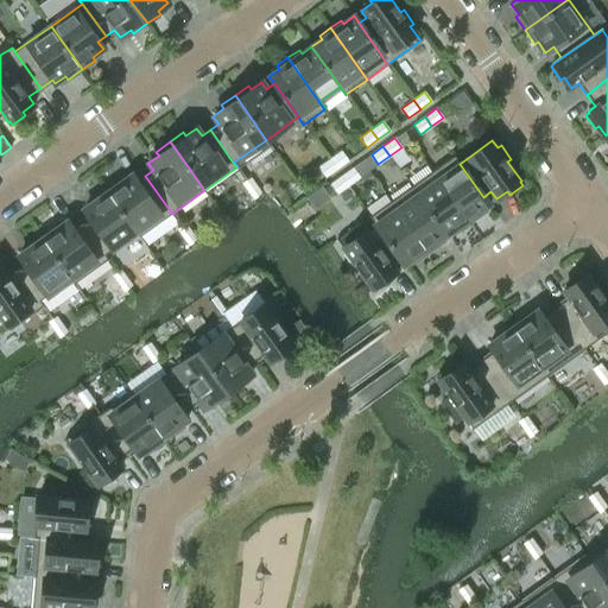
[(348,160),(341,151),(329,159),(336,169),(348,160)]
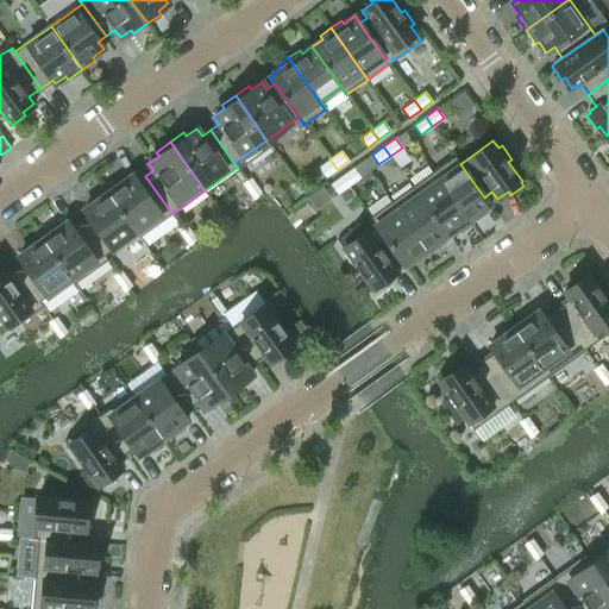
[(484,198),(460,164),(454,156),(433,171),(470,224),(481,215),(478,212),(490,205),(484,198)]
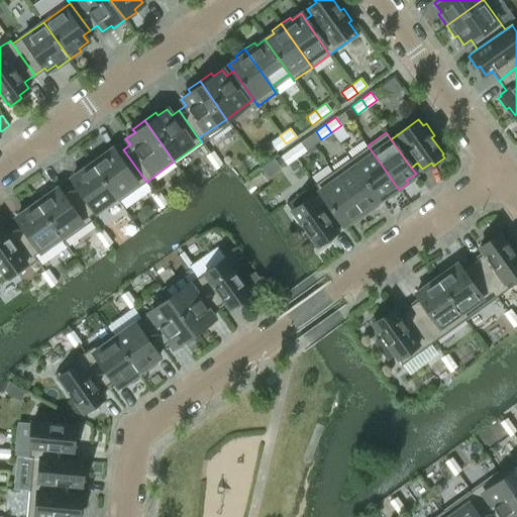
[(286,143),(280,135),(271,142),(276,150),(286,143)]
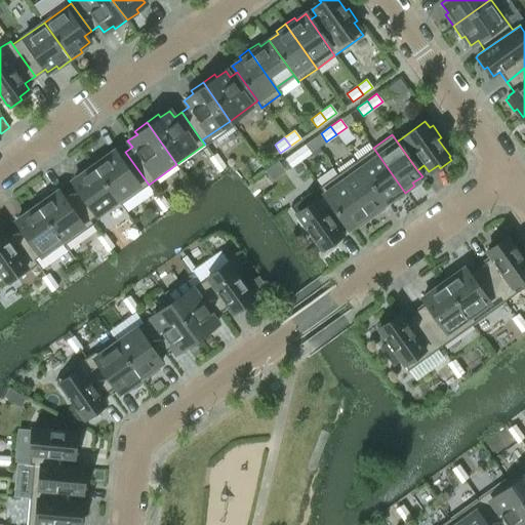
[(311,153),(305,145),(294,152),(300,160),(311,153)]
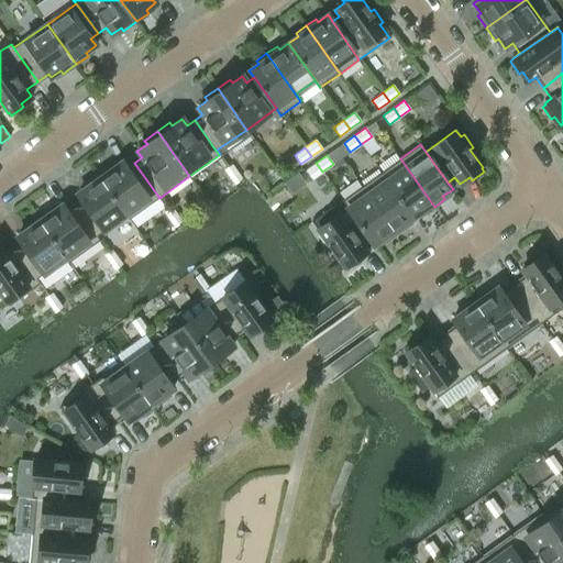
[(434,207),(400,158),(381,173),(414,218),(422,211),(424,213),(434,207)]
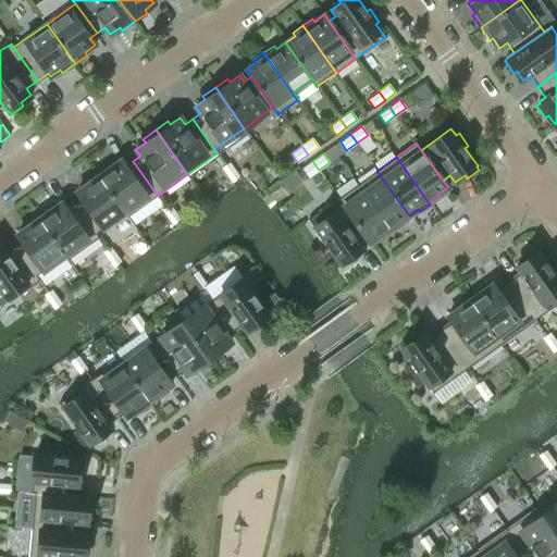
[(158,196),(133,161),(125,166),(121,160),(110,166),(108,163),(96,173),(127,217),(158,196)]
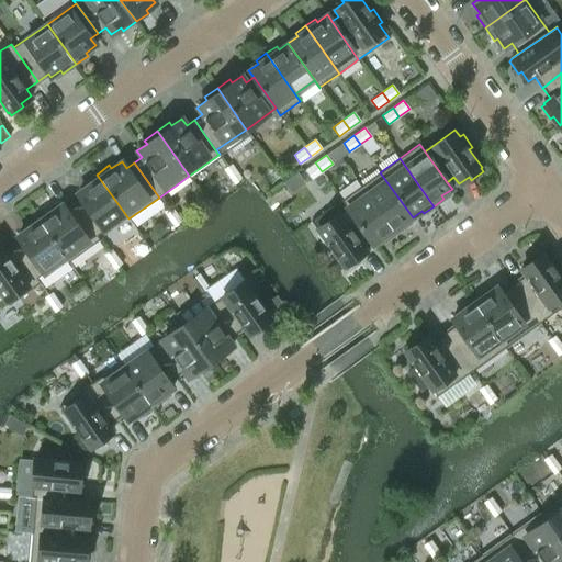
[(322,171),(315,163),(305,170),(311,179),(322,171)]
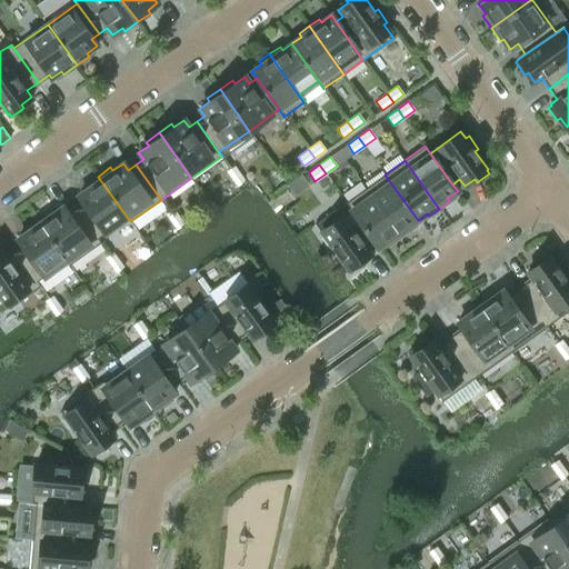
[(239,173),(233,167),(227,171),(232,179),(239,173)]
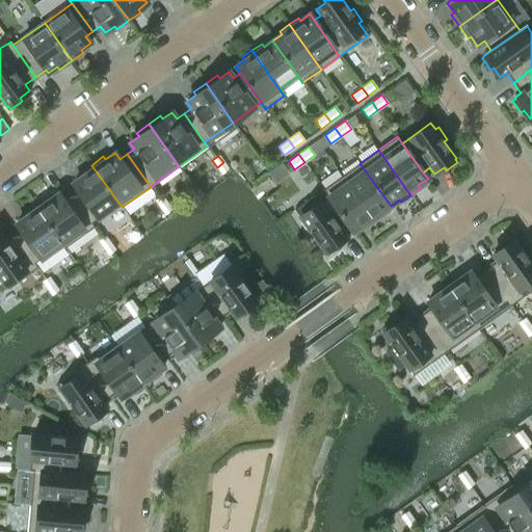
[(229,169),(223,162),(217,167),(221,174),(229,169)]
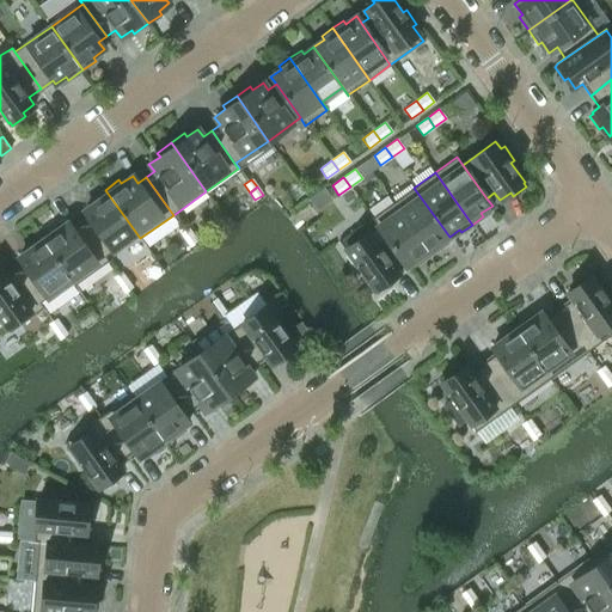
[(450,237),(414,188),(393,202),(430,255),(441,246),(439,243),(450,237)]
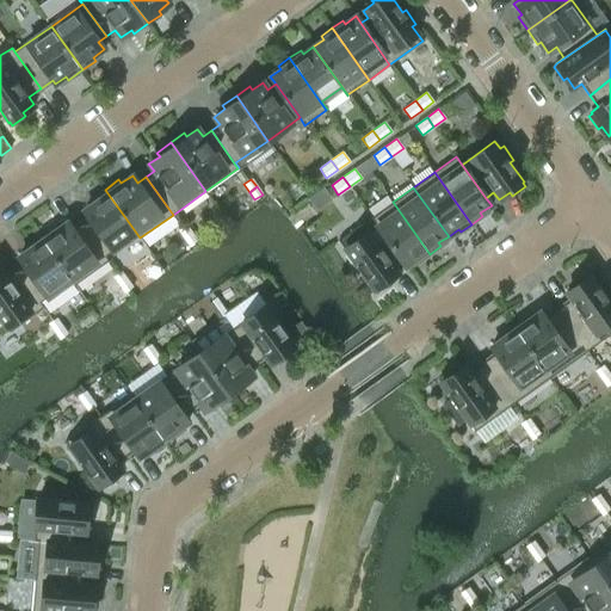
[(140,238),(105,190),(92,199),(94,203),(84,210),(88,217),(80,223),(107,261),(109,261),(105,257),(137,235),(140,239),(140,238)]
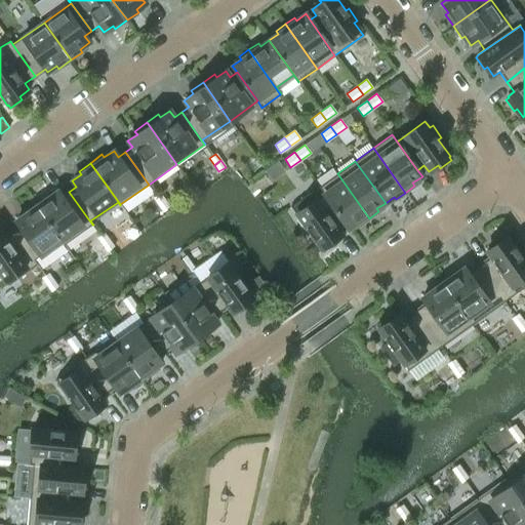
[(369,218),(337,173),(319,187),(350,228),(358,223),(360,225),(369,218)]
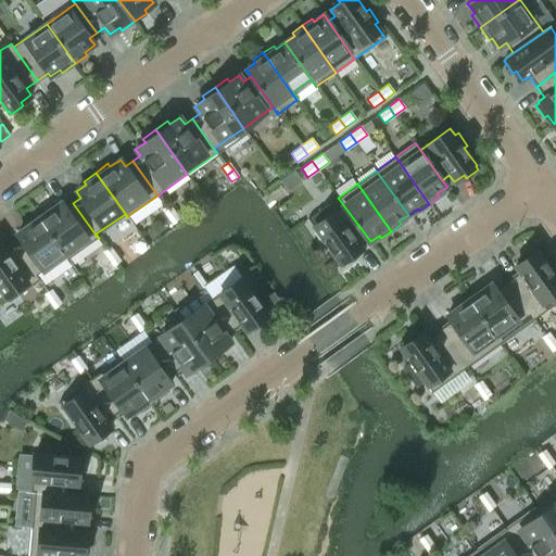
[(370,241),(338,198),(307,219),(339,264),(340,263),(342,266),(355,257),(352,254),(363,247),(357,240),(364,236),(369,242),(370,241)]
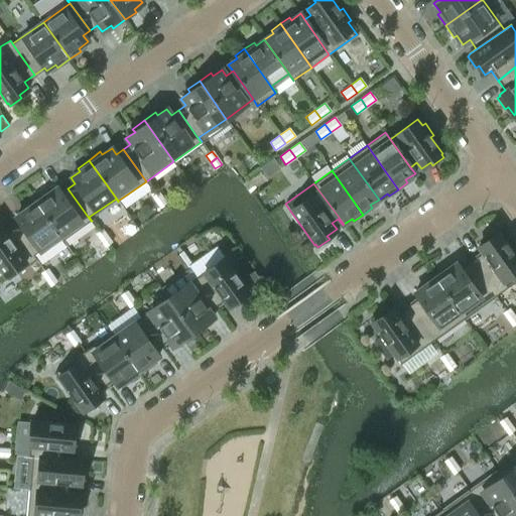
[(91,221),(68,188),(60,194),(56,187),(47,194),(45,190),(33,200),(63,241),(91,221)]
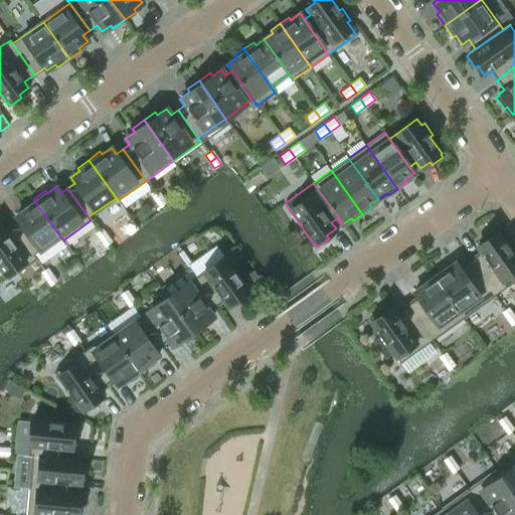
[(161,196),(157,190),(150,194),(155,201),(161,196)]
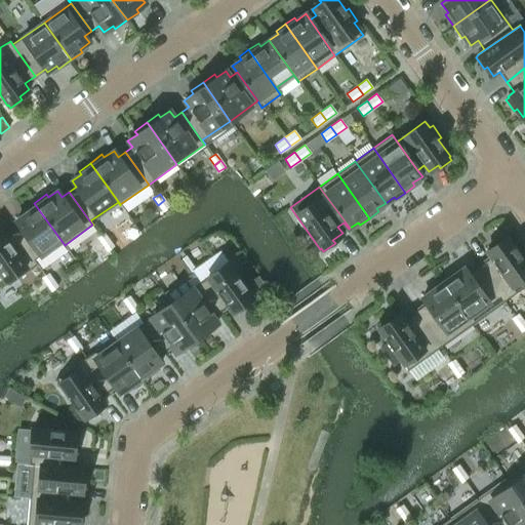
[(169,207),(164,200),(158,205),(163,211),(169,207)]
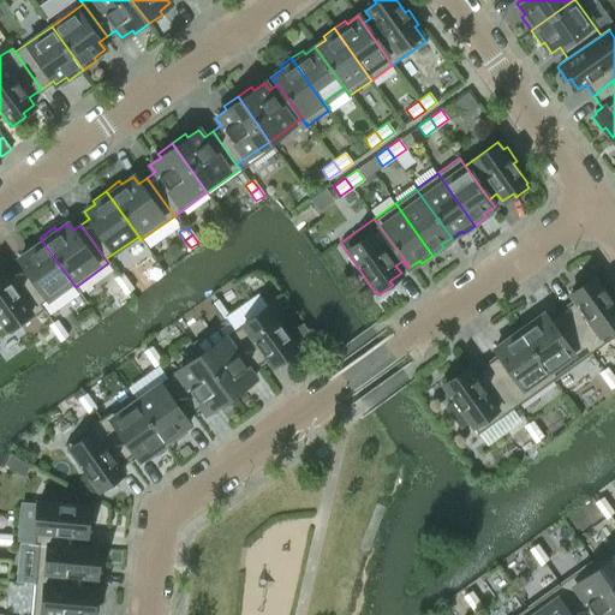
[(76,287),(40,238),(27,248),(29,251),(18,258),(23,266),(15,272),(42,310),(43,310),(40,305),(72,284),(75,287),(76,287)]
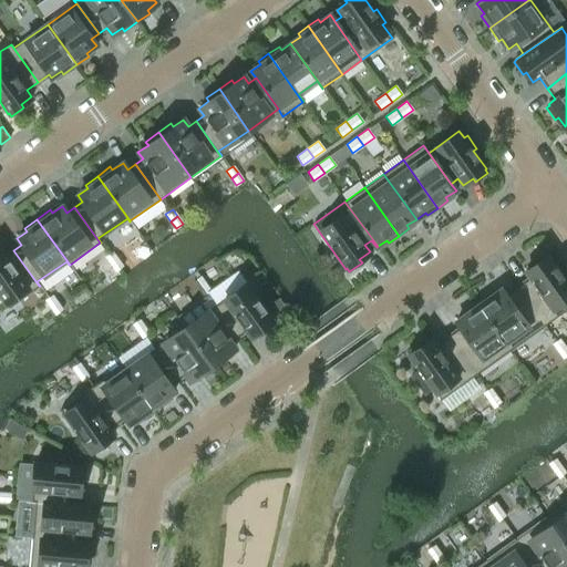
[(39,286),(13,250),(6,256),(1,249),(0,249),(0,300),(2,299),(8,308),(39,286)]
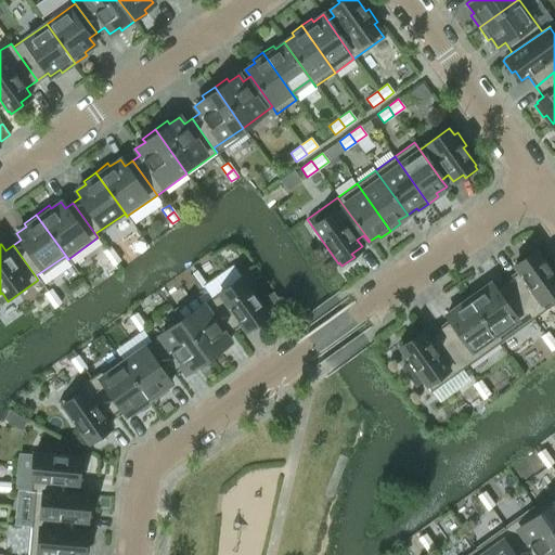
[(115,254),(110,247),(103,252),(108,259),(115,254)]
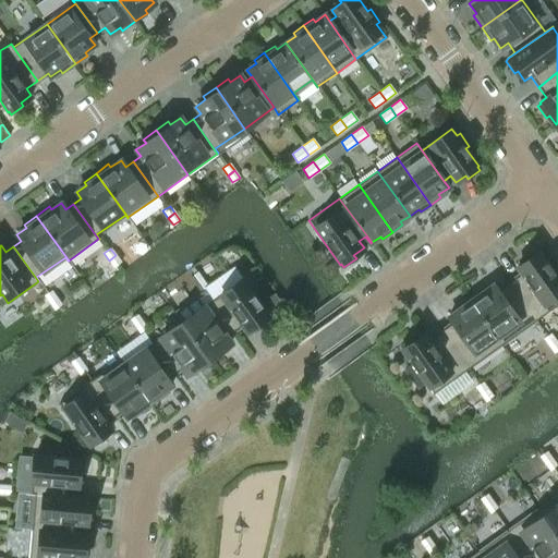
[(557,270),(556,267),(553,269),(540,251),(538,252),(536,249),(523,257),(525,261),(516,268),(521,275),(509,282),(536,320),(557,304),(557,270)]
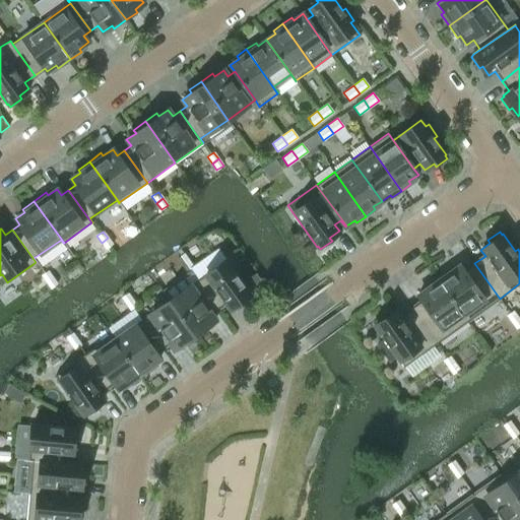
[(113,244),(108,238),(102,243),(106,249),(113,244)]
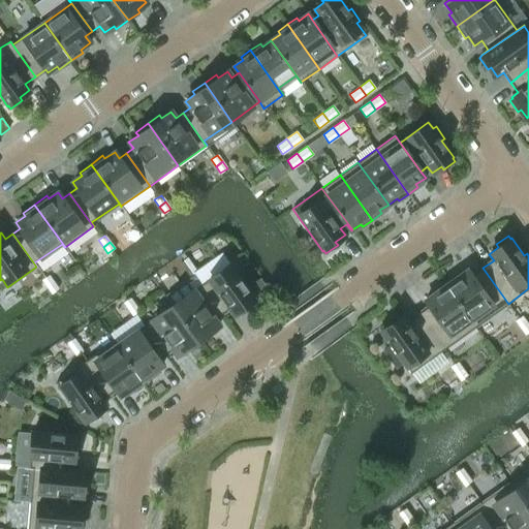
[(191,265),(187,257),(180,262),(185,269),(191,265)]
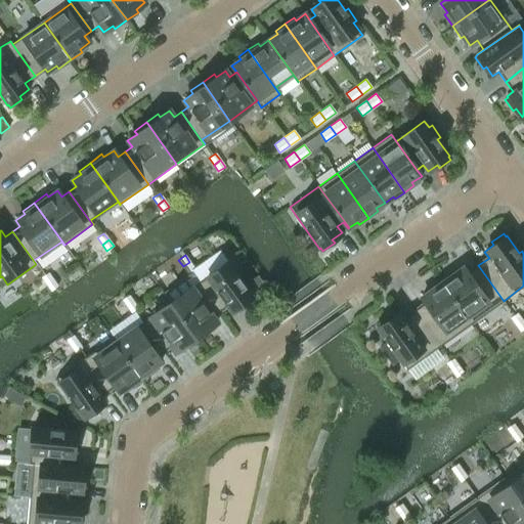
[(253,296),(227,261),(199,281),(219,310),(226,305),(230,312),(235,308),(239,305),(243,308),(254,300),(252,297),(253,296)]
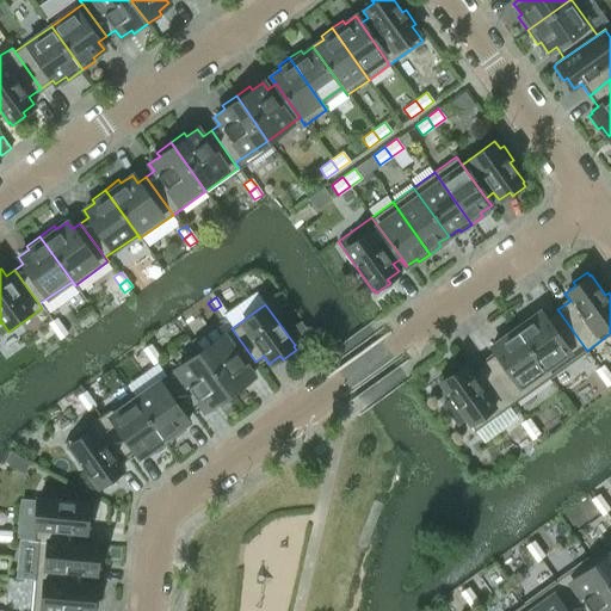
[(227,313),(221,306),(214,310),(220,319),(227,313)]
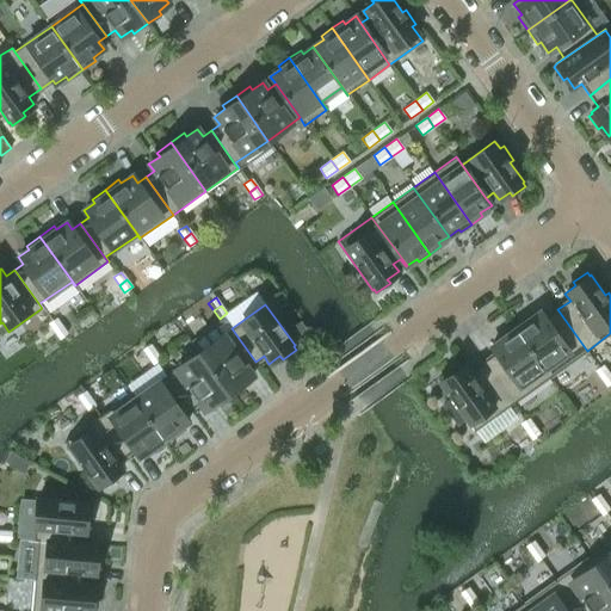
[(587,351),(557,309),(544,319),(539,312),(529,319),(526,316),(512,326),(549,377),(587,351)]
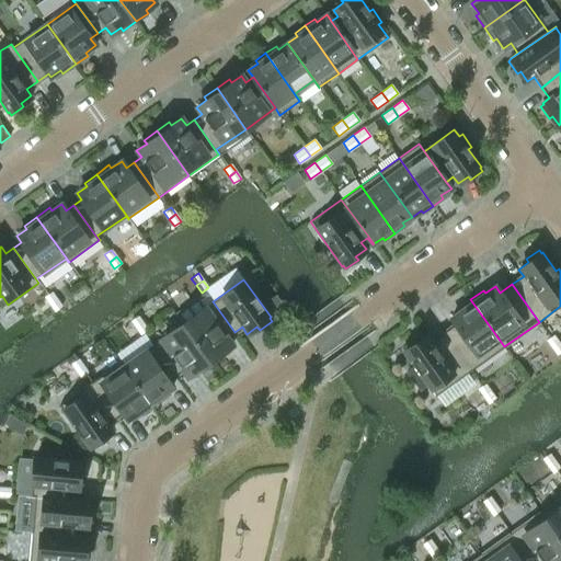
[(56,299),(52,292),(44,297),(49,305),(56,299)]
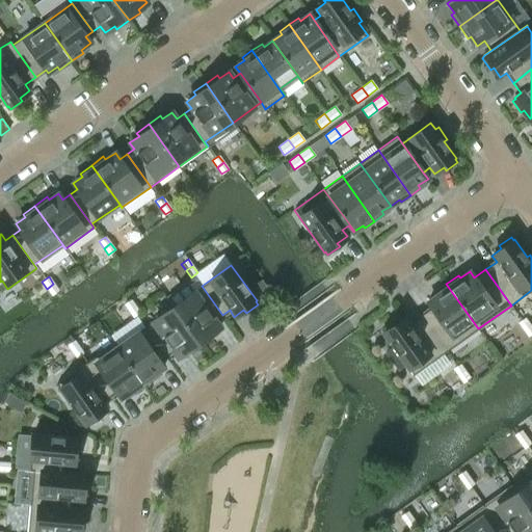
[(262,280),(255,285),(261,294),(268,289),(262,280)]
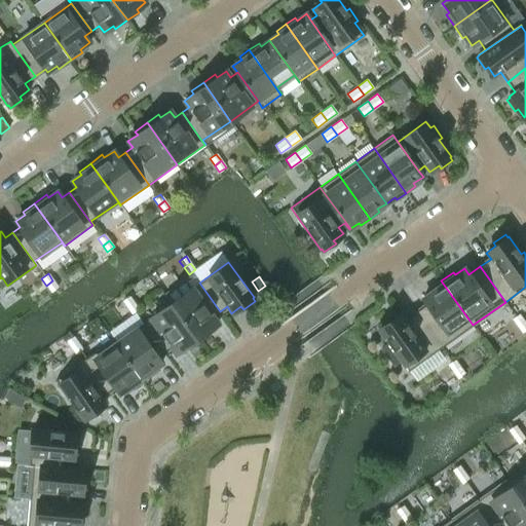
[(58,287),(52,280),(46,286),(51,292),(58,287)]
